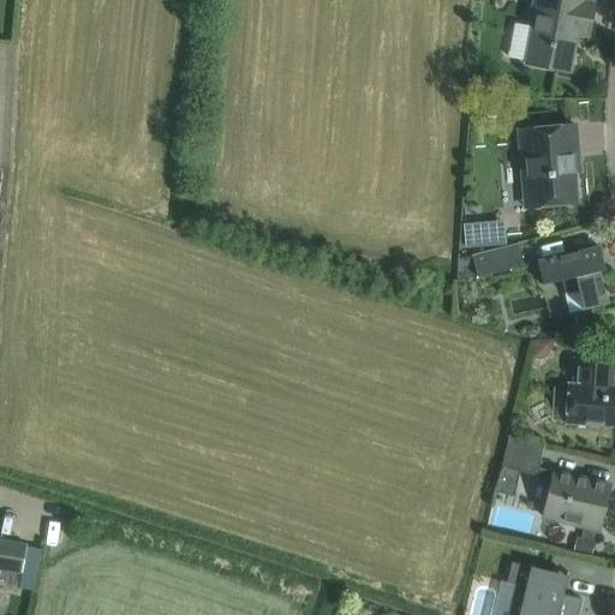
[(583,0),(532,0),(529,27),(532,27),(524,64),(569,73),(577,35),(587,37),(593,4),(584,1),(583,0)]
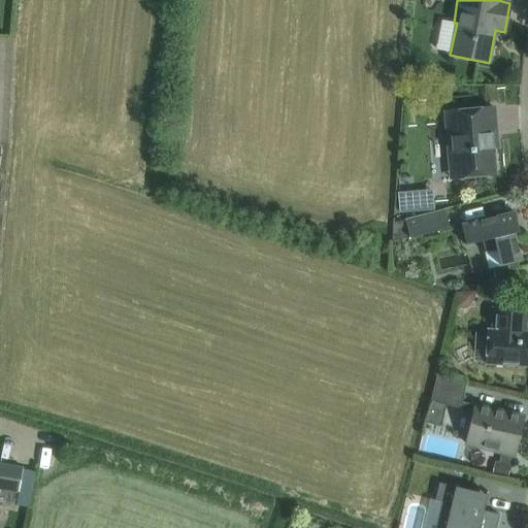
[(493,108),(444,112),(450,178),(494,175),(491,136),(496,135),(493,108)]
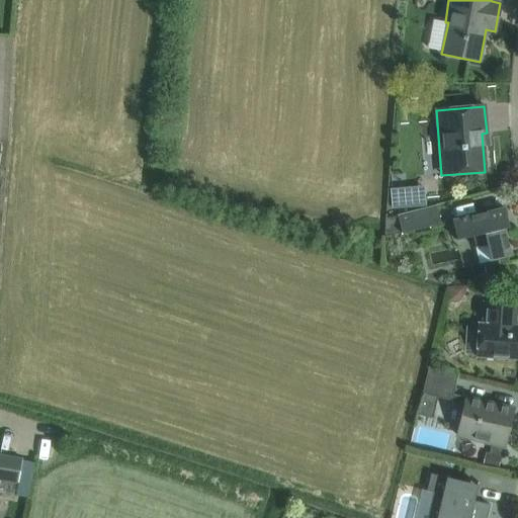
[(423,187),(391,190),(393,207),(424,205),(423,187)]
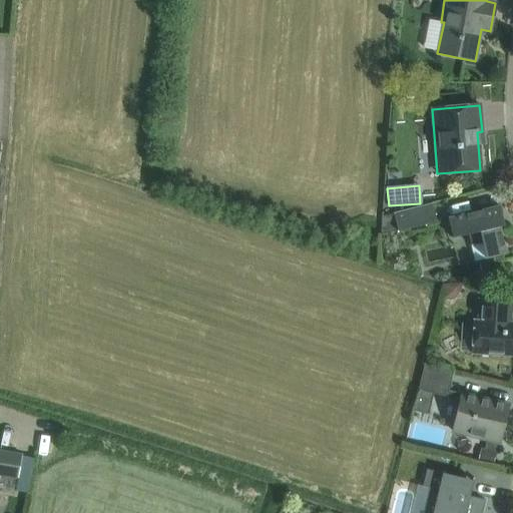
[(393,213),(397,231),(436,222),(432,203),(393,213)]
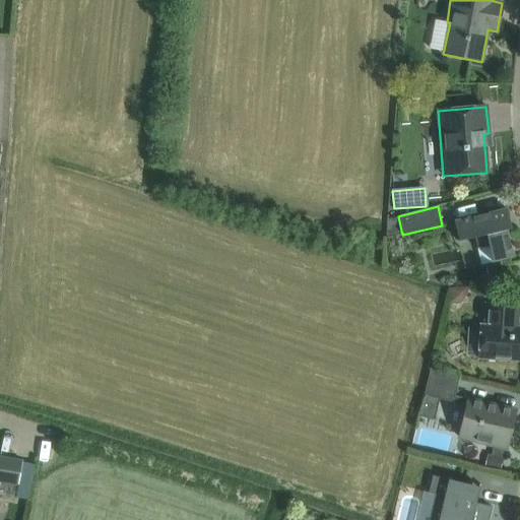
[(506,209),(454,221),(458,242),(474,238),(477,250),(489,247),(493,262),(512,258),(503,218),(508,217),(506,209)]
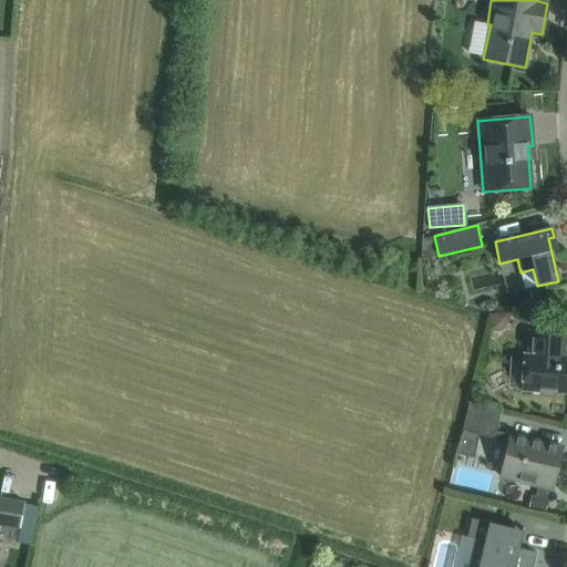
[(525,331),(522,390),(566,393),(566,358),(564,358),(565,333),(525,331)]
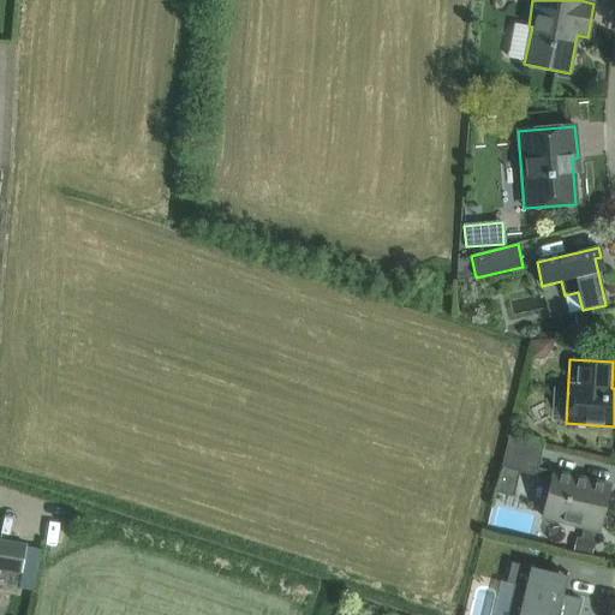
[(501,469),(536,476),(543,445),(508,436),(501,469)]
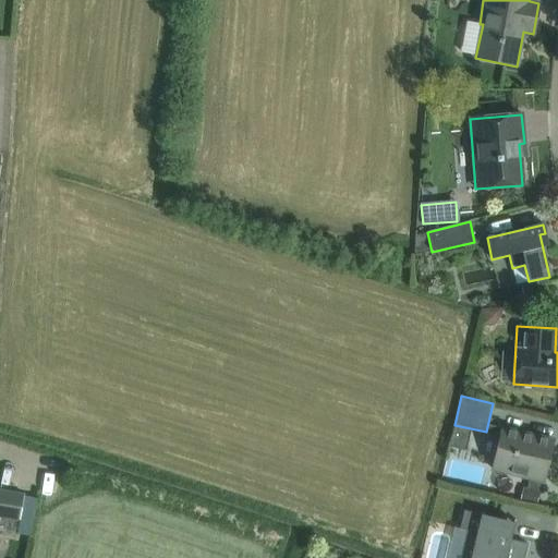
[(501,428),(492,470),(543,482),(553,441),(501,428)]
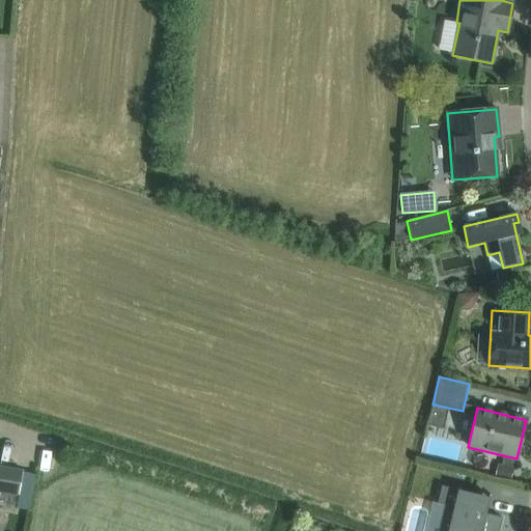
[(22,473),(23,471),(0,466),(0,505),(16,508),(22,473)]
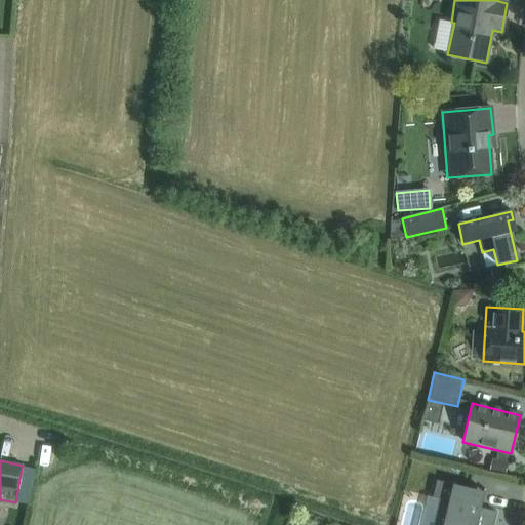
[(470,506),(474,489),(436,481),(432,498),(440,500),(434,524),(492,524),(496,512),(470,506)]
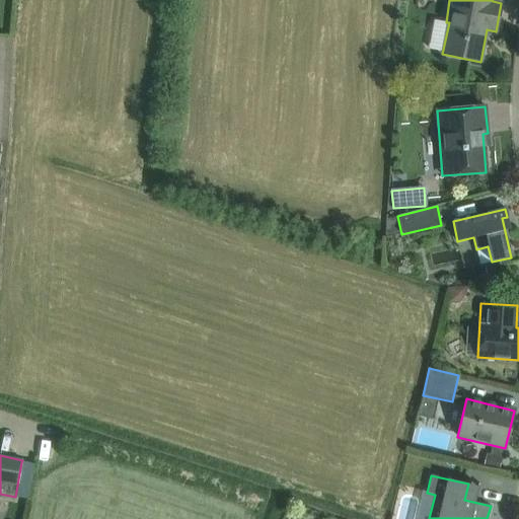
All buildings are outlined.
